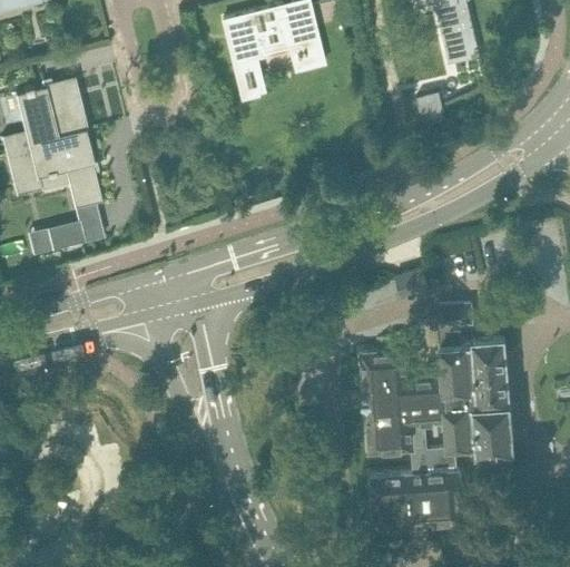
[(243,15),(220,20),(241,99),(257,96),(257,93),(265,91),(257,58),(290,50),(295,70),(301,69),(323,64),(307,0),(303,0),(265,9),(243,15)]
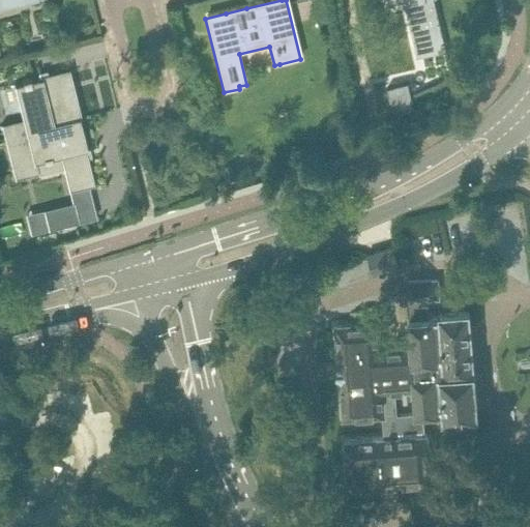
[(403,0),(416,54),(424,52),(445,48),(434,0),(433,0),(431,0),(425,1),(424,0),(403,0)]
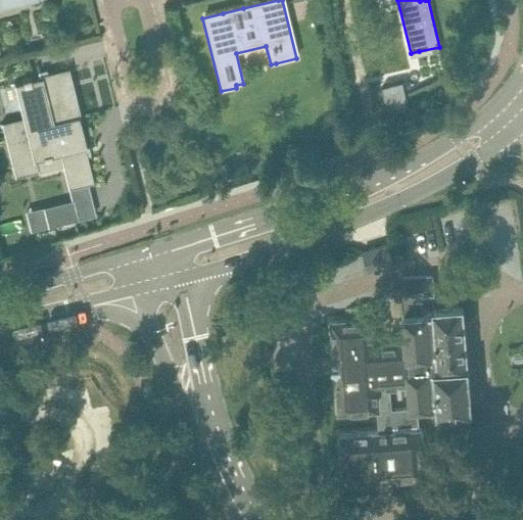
[(22,120),(1,125),(6,145),(80,127),(79,120),(80,120),(67,71),(38,78),(39,80),(30,82),(30,80),(22,82),(22,84),(14,86),(22,120)]
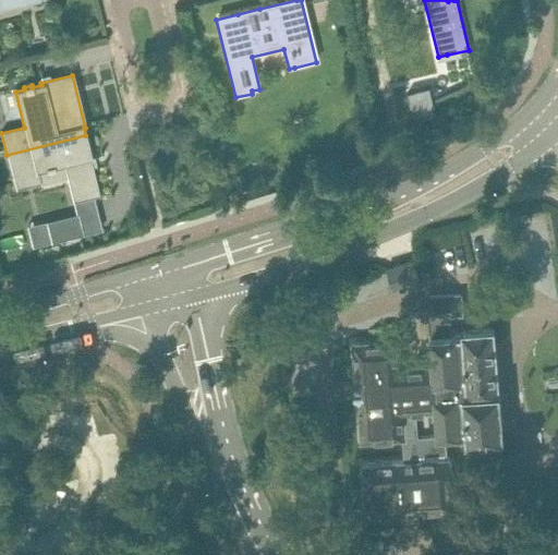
[(429,89),(408,95),(414,121),(436,116),(429,89)]
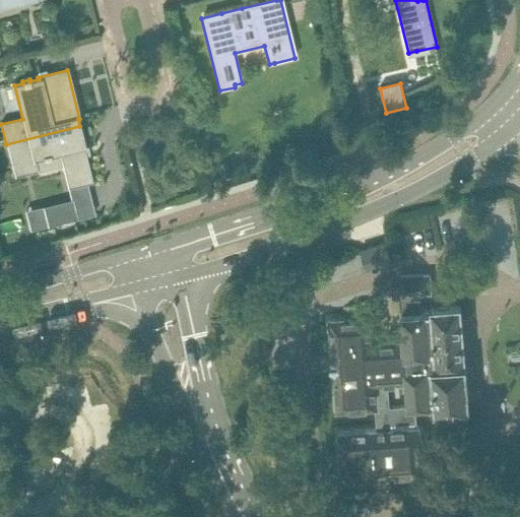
[(79,126),(6,144),(14,177),(37,171),(35,160),(43,158),(44,160),(51,158),(51,156),(59,154),(68,189),(92,183),(83,148),(85,148),(82,138),(84,137),(81,127),(80,128),(79,126)]
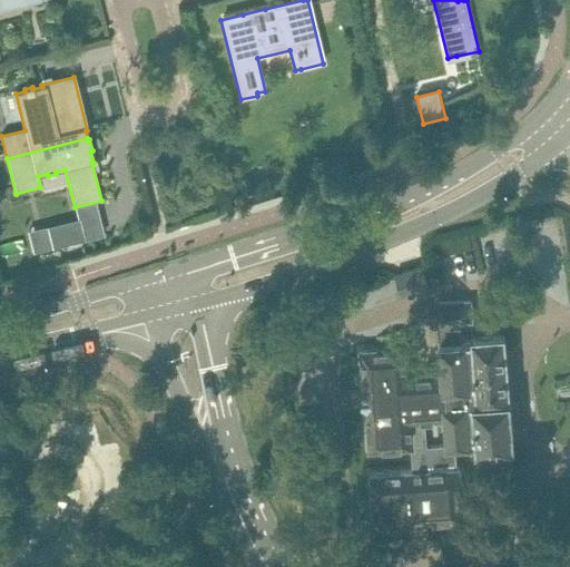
[(79,220),(47,228),(52,250),(85,242),(79,220)]
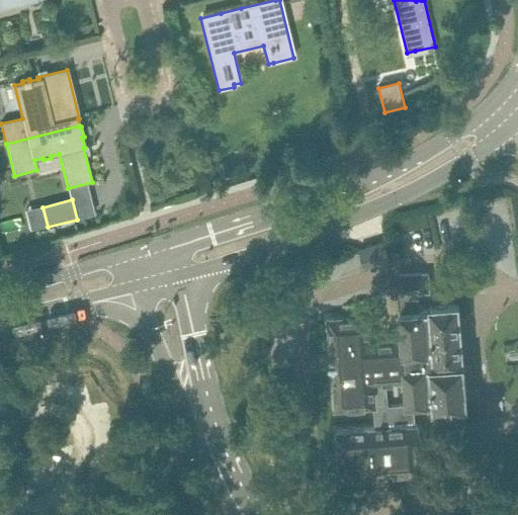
[(384,244),(359,251),(365,270),(391,262),(384,244)]
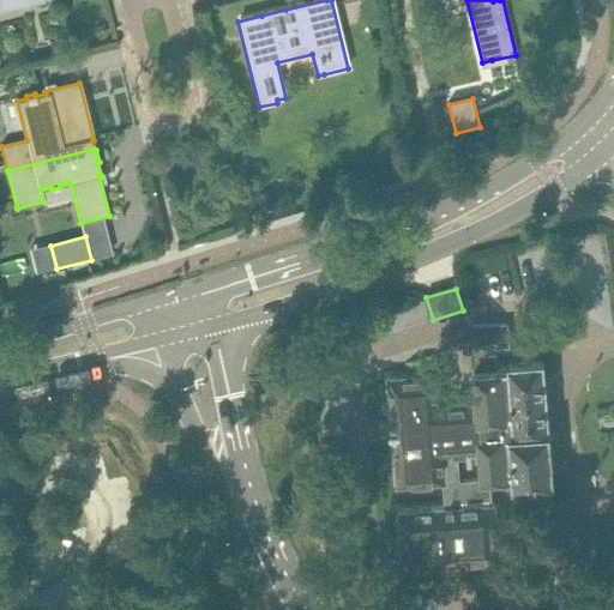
[(437,378),(389,380),(392,428),(390,428),(391,445),(393,445),(397,489),(444,485),(443,456),(480,454),(481,482),(488,482),(506,481),(506,479),(513,478),(515,485),(529,484),(553,482),(543,364),(510,367),(510,372),(497,373),(494,350),(509,349),(506,326),(471,330),(473,339),(474,350),(475,374),(474,374),(476,405),(439,408),(437,378)]
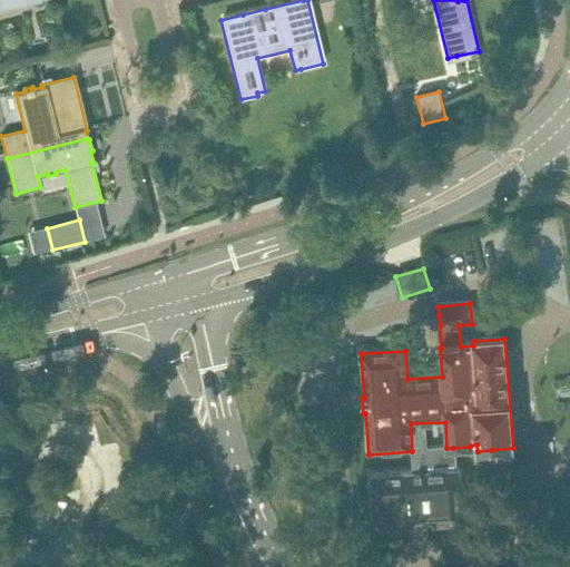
[(414,472),(370,476),(374,527),(412,524),(412,526),(426,525),(426,522),(464,520),(460,469),(455,470),(453,448),(446,448),(425,450),(423,424),(411,423),(412,451),(414,472)]
